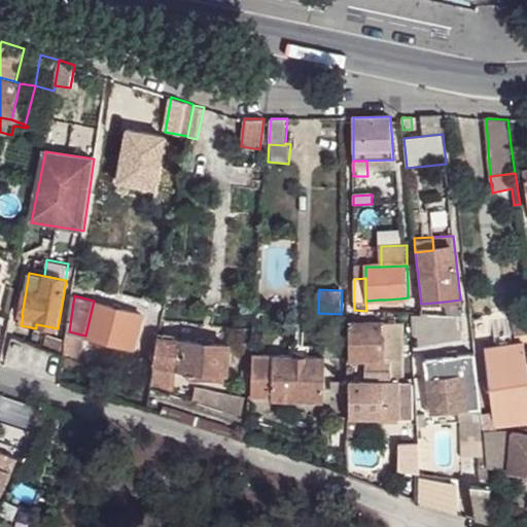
[(366,301),(367,309),(380,308),(379,300),(366,301)]
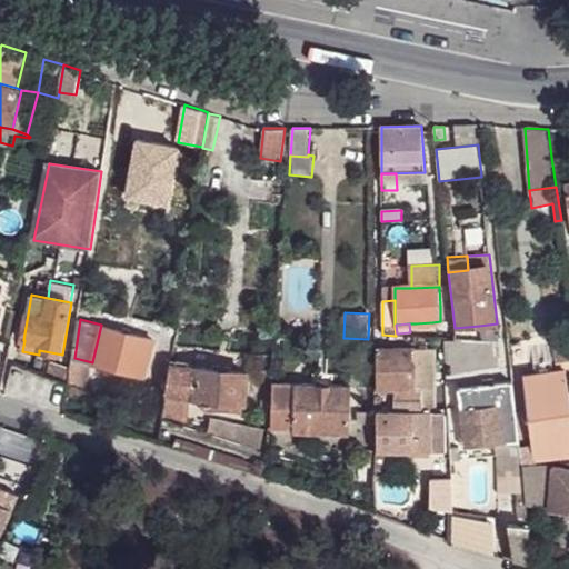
[(497,323),(479,326),(480,329),(481,329),(482,341),(492,342),(499,342),(497,323)]
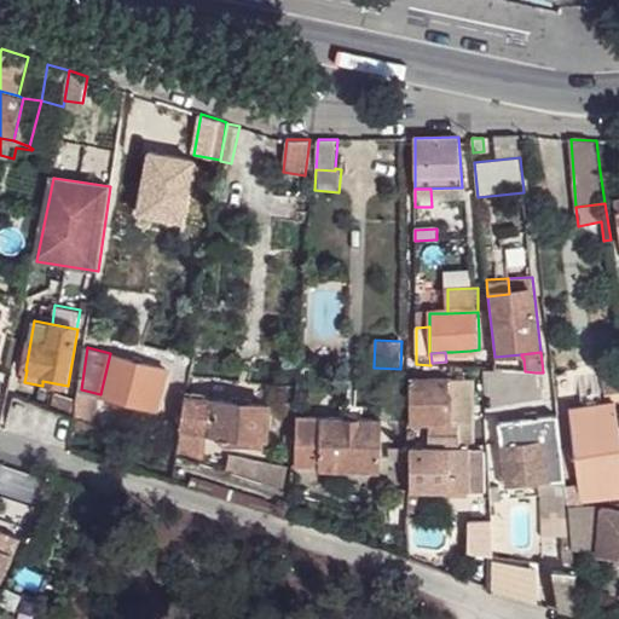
[(110,353),(100,394),(157,409),(168,368),(110,353)]
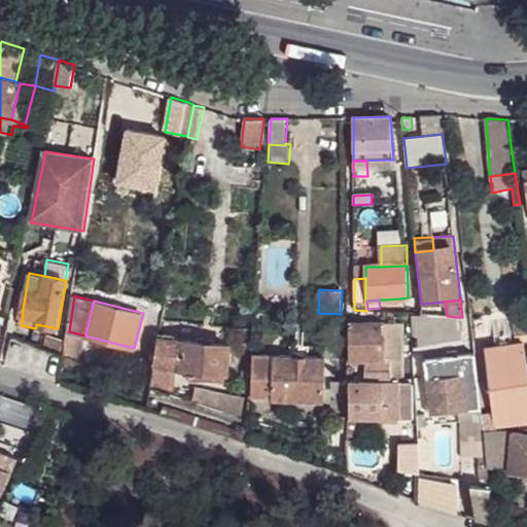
[(349,322),(349,361),(366,361),(366,382),(393,382),(393,360),(383,361),(383,323),(349,322)]
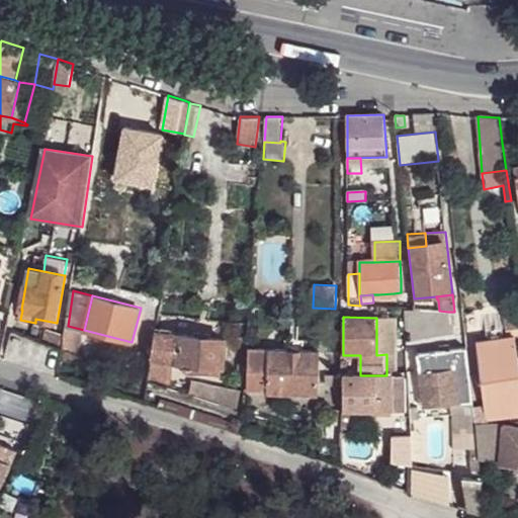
[(386,354),(395,355),(395,318),(376,318),(376,355),(386,354)]
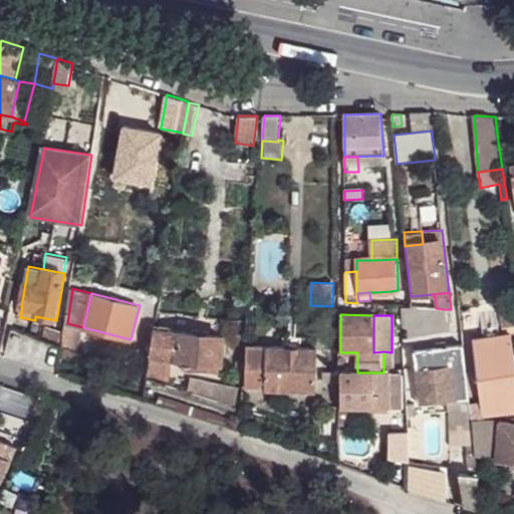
[(83,327),(67,323),(63,348),(77,353),(83,327)]
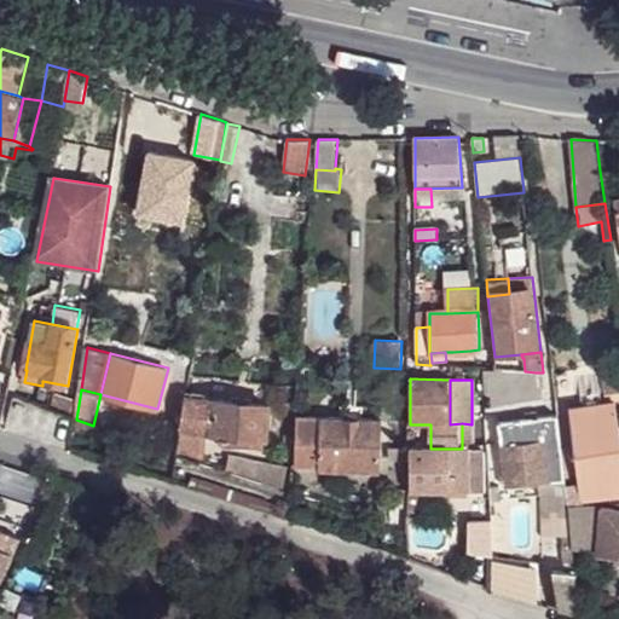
[(77,399),(56,392),(51,408),(75,416),(77,399)]
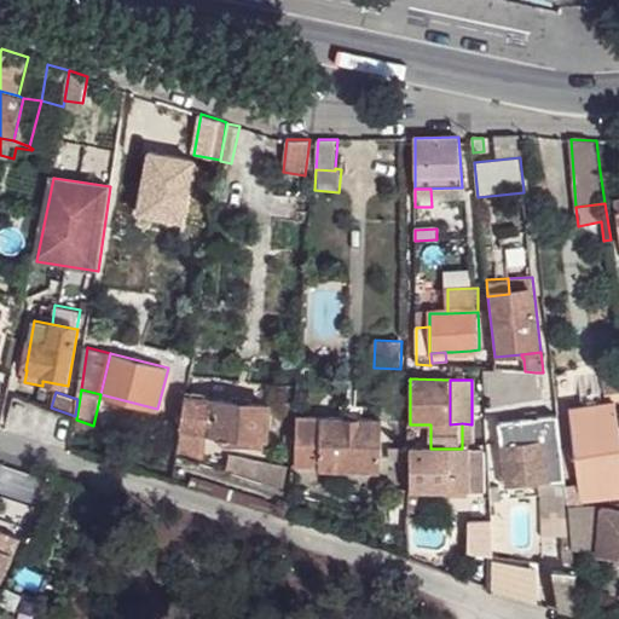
[(187,397),(183,431),(202,432),(224,435),(262,439),(266,439),(271,405),(187,397)]
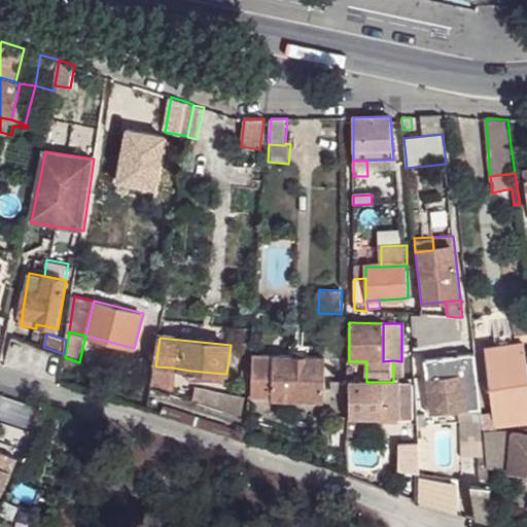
[(482,415),(484,429),(526,424),(526,353),(526,343),(485,347),(493,413),(482,415)]
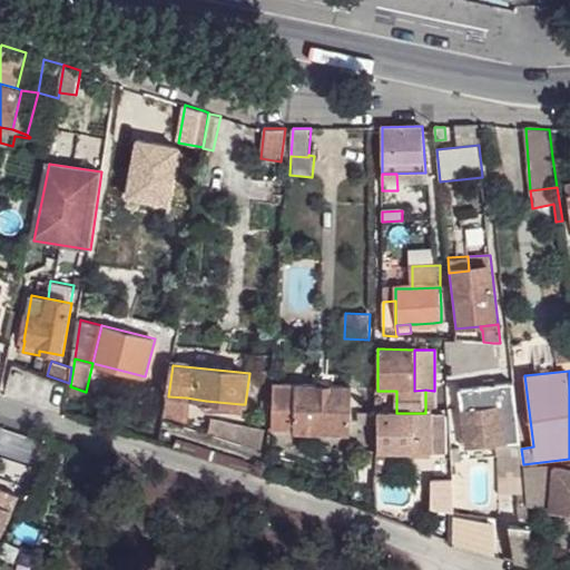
[(460,387),(462,410),(501,404),(517,403),(513,382),(460,387)]
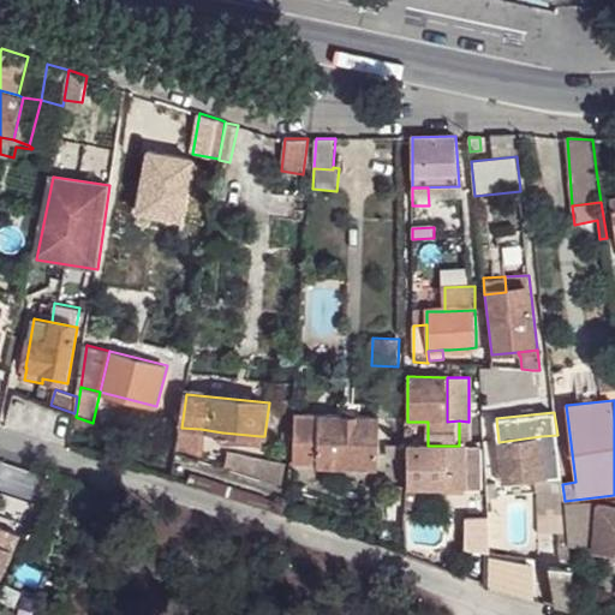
[(296,415),(291,465),(378,467),(381,417),(296,415)]
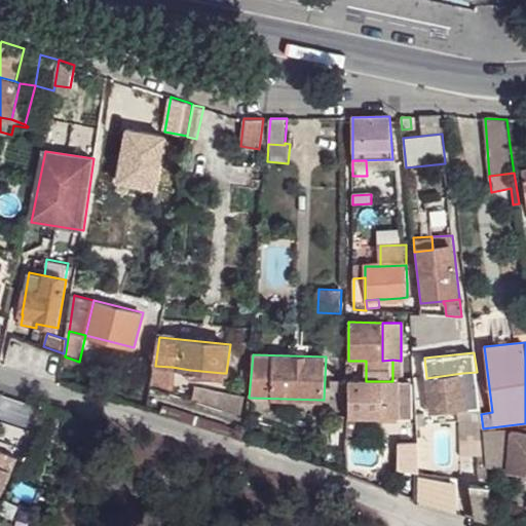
[(86,358),(84,363),(103,368),(104,362),(86,358)]
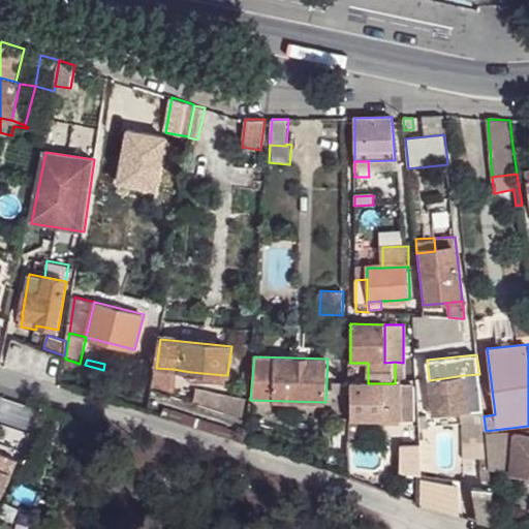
[(395,362),(395,383),(403,383),(403,363),(395,362)]
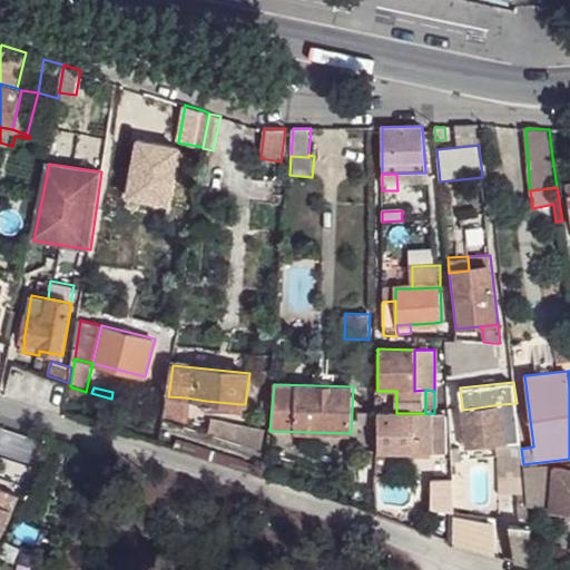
[(168,396),(164,421),(180,426),(186,397),(168,396)]
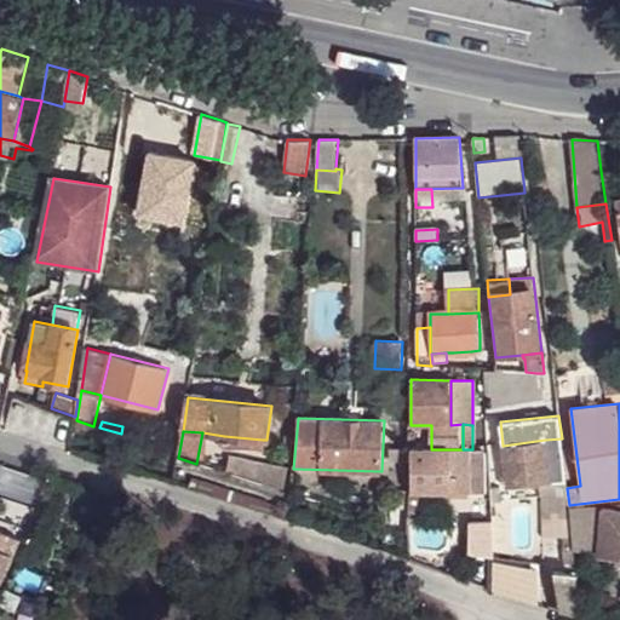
[(224,436),(222,451),(262,454),(263,440),(224,436)]
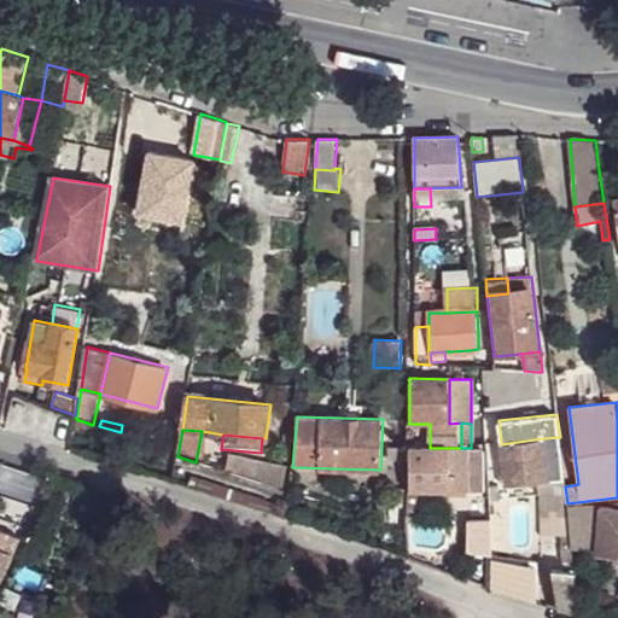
[(501,444),(506,487),(565,481),(560,444),(543,445),(543,438),(501,444)]
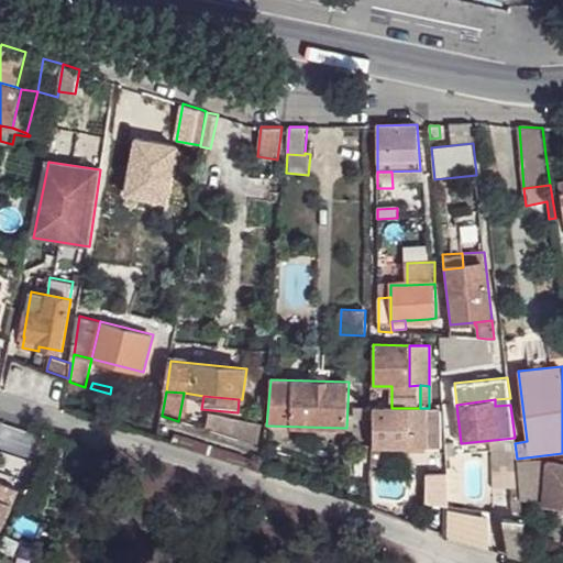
[(373,408),(374,448),(378,448),(408,449),(424,448),(431,448),(431,408),(429,408),(420,408),(392,408),(373,408)]
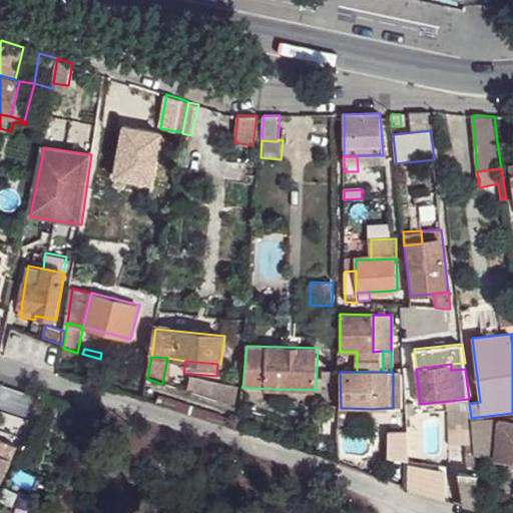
[(190,380),(187,392),(220,404),(222,388),(190,380)]
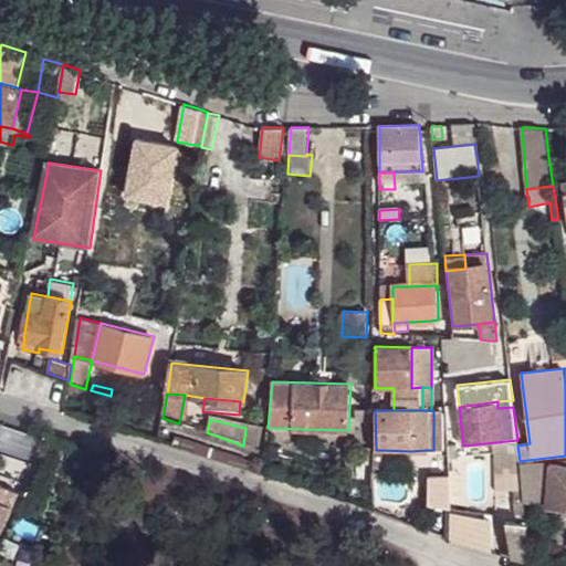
[(523,474),(540,474),(538,461),(521,462),(523,474)]
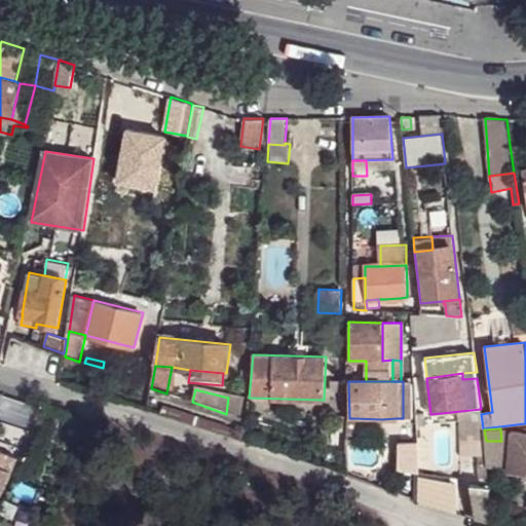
[(525,430),(512,430),(509,452),(525,453),(525,430)]
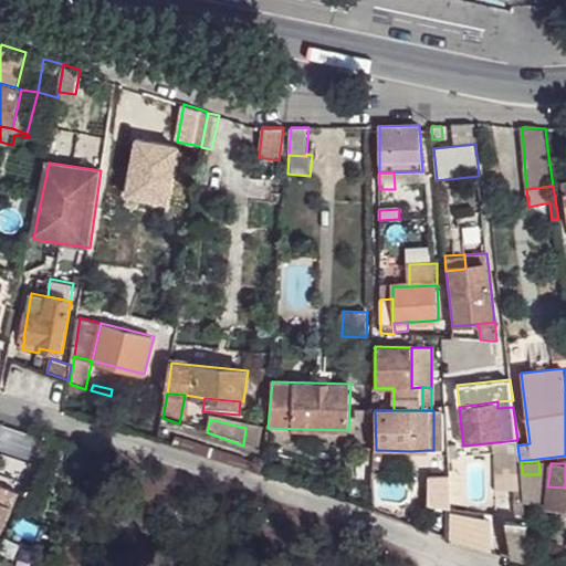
[(526,502),(542,501),(540,474),(523,474),(526,502)]
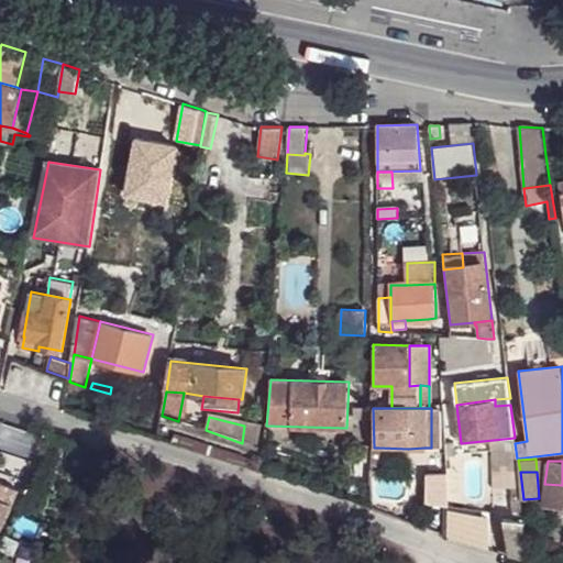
[(428,476),(428,505),(451,505),(449,474),(428,476)]
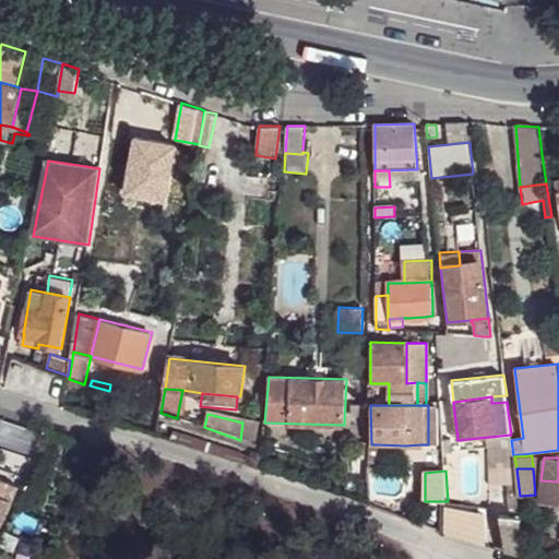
[(0,528),(18,488),(0,480),(0,528)]
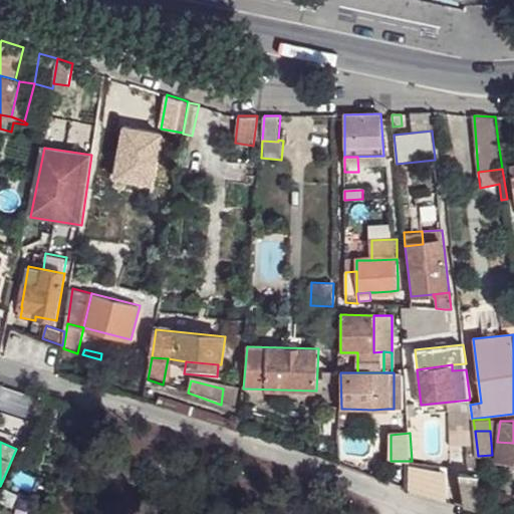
[(513,443),(497,442),(494,461),(513,462),(513,443)]
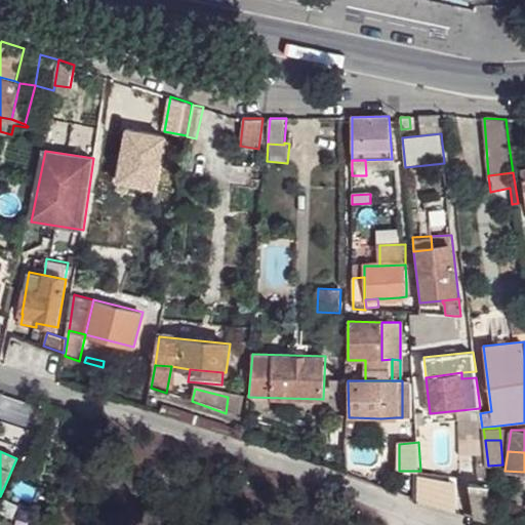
[(479,485),(488,485),(486,466),(486,465),(485,452),(477,453),(479,467),(477,467),(479,485)]
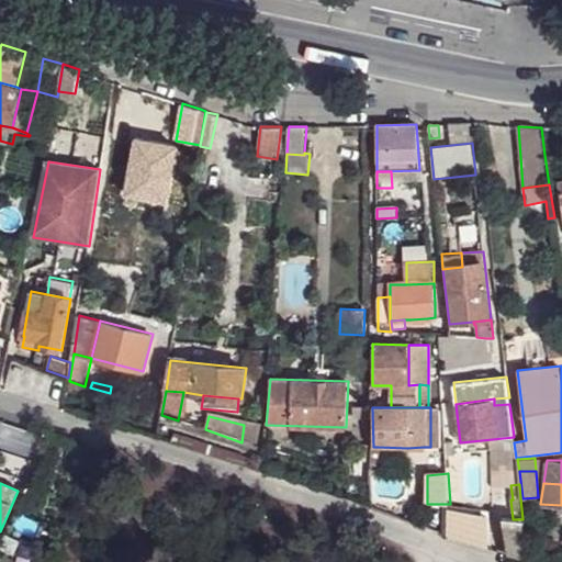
[(506,553),(527,560),(525,532),(523,520),(523,519),(513,519),(508,519),(502,519),(506,553)]
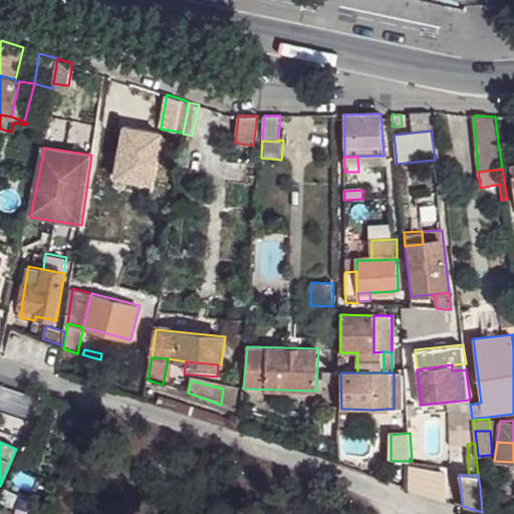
[(478,476),(480,487),(496,491),(499,481),(478,475),(478,476)]
